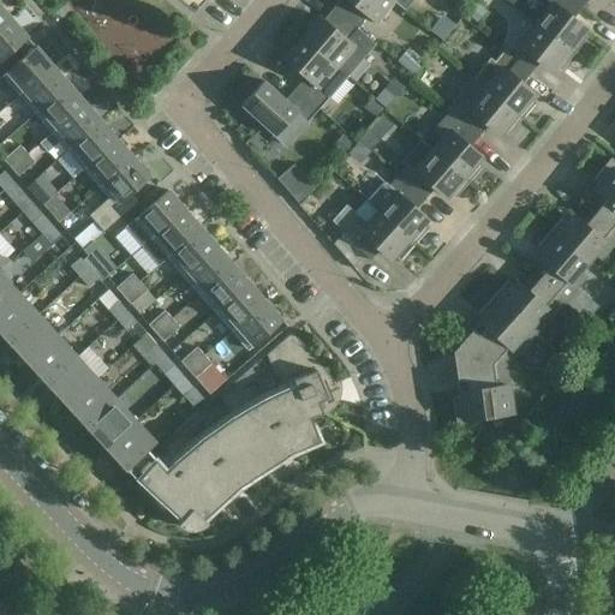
[(394,3),(390,0),(340,0),(334,9),(358,29),(368,17),(376,24),(394,3)]
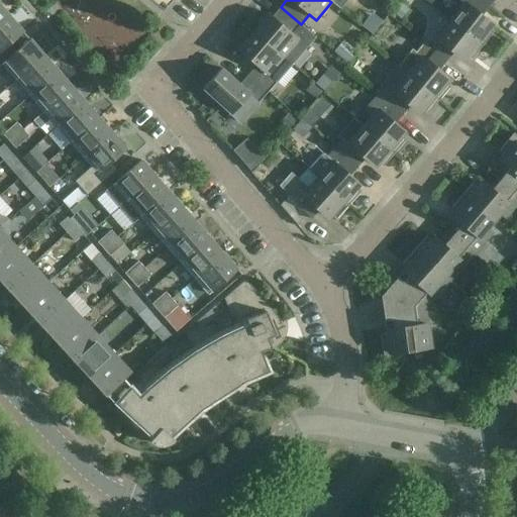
[(328,0),(331,2),(339,8),(346,0),(328,0)]
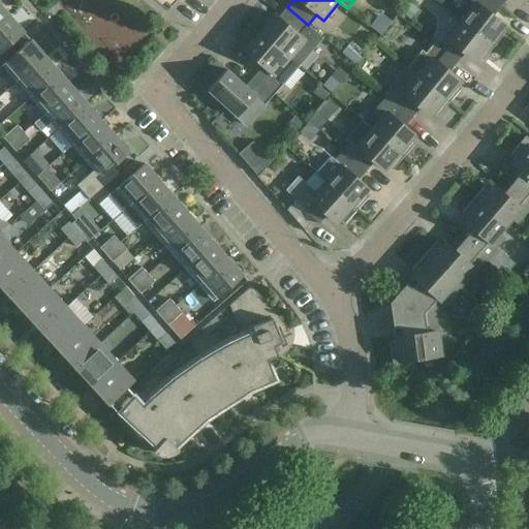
[(492,17),(500,6),(491,0),(469,0),(474,3),(461,21),(494,47),(505,32),(492,17)]
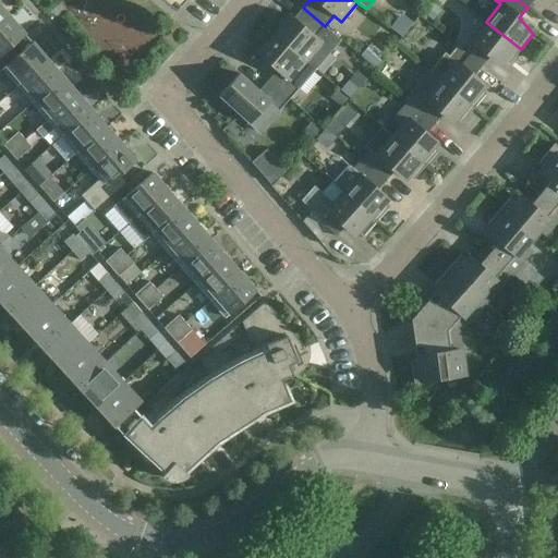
[(424,14),(433,21),(441,10),(433,3),(424,14)]
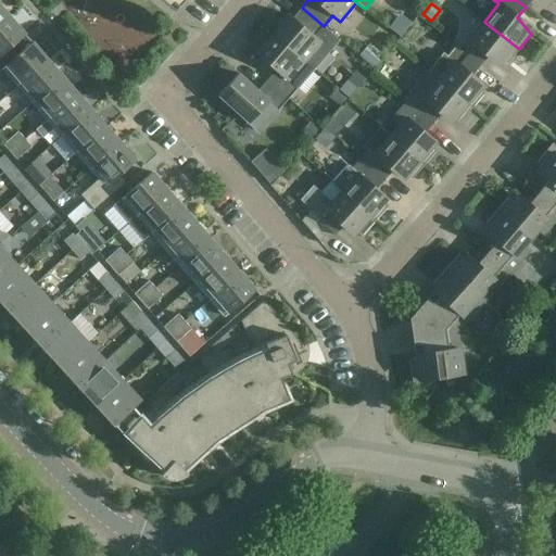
[(0,5),(0,25),(10,17),(0,5)]
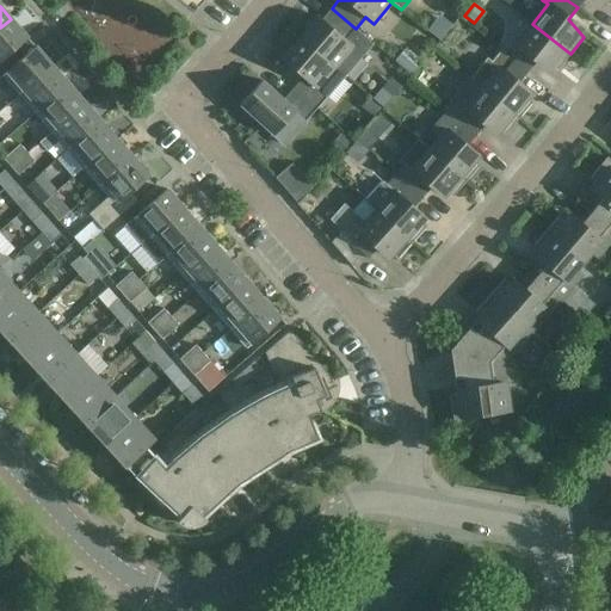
[(300,38),(337,69),(353,49),(358,53),(364,47),(370,51),(375,45),(356,29),(332,8),(322,19),(319,17),(300,38)]
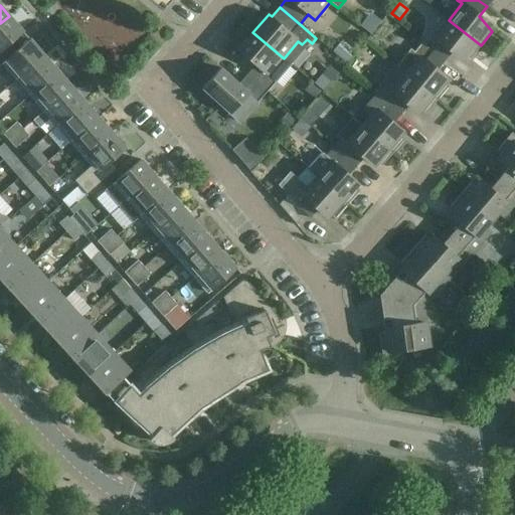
[(9,16),(0,23),(0,51),(23,32),(9,16)]
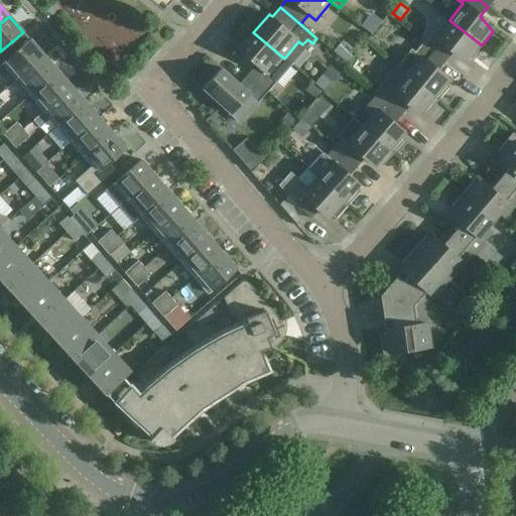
[(471,59),(482,45),(449,20),(435,38),(441,43),(434,52),(445,61),(453,51),(471,59)]
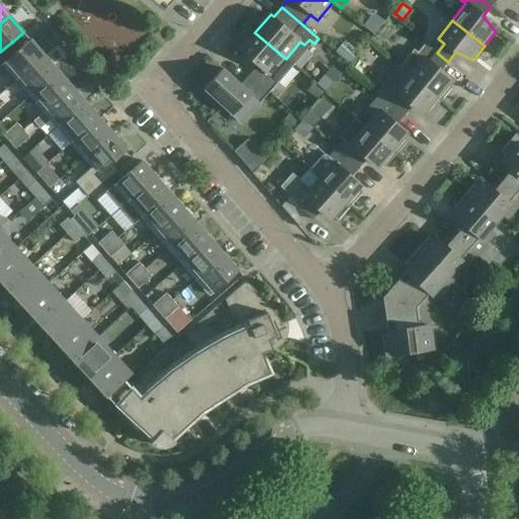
[(286,59),(254,32),(239,51),(257,66),(248,75),(269,93),(278,83),(270,77),(286,59)]
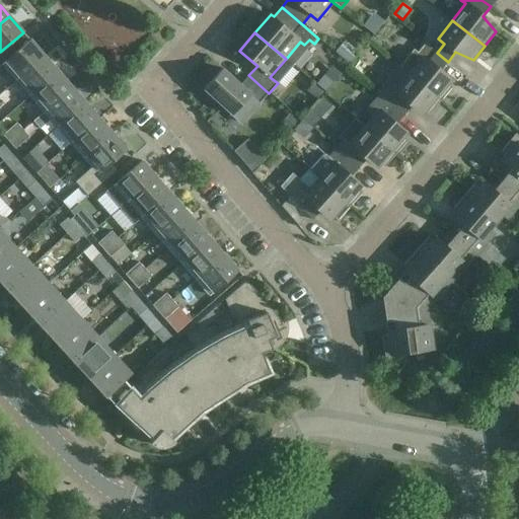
[(2,64),(16,80),(45,56),(30,40),(2,64)]
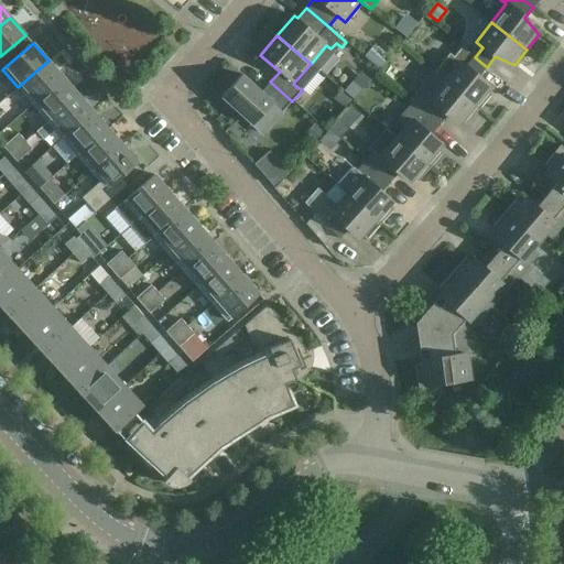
[(364,56),(379,69),(389,57),(373,45),(364,56)]
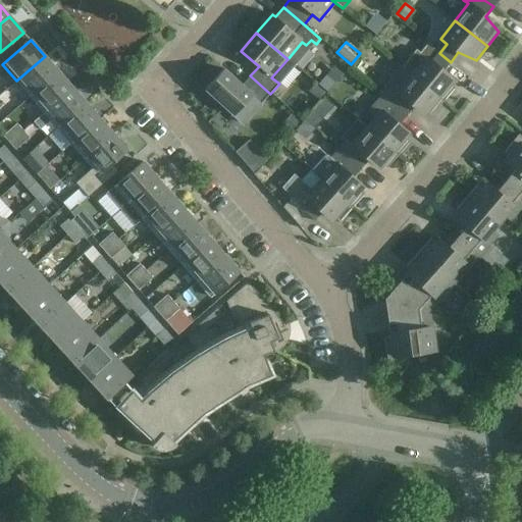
[(442,71),(451,62),(439,53),(432,62),(426,57),(412,74),(444,101),(455,87),(442,71)]
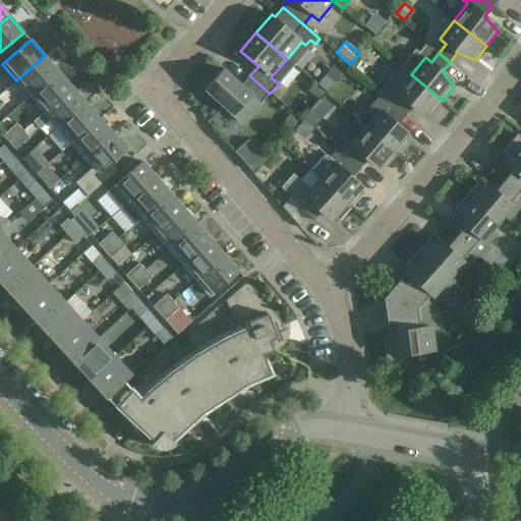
[(16,80),(30,97),(58,72),(45,56),(16,80)]
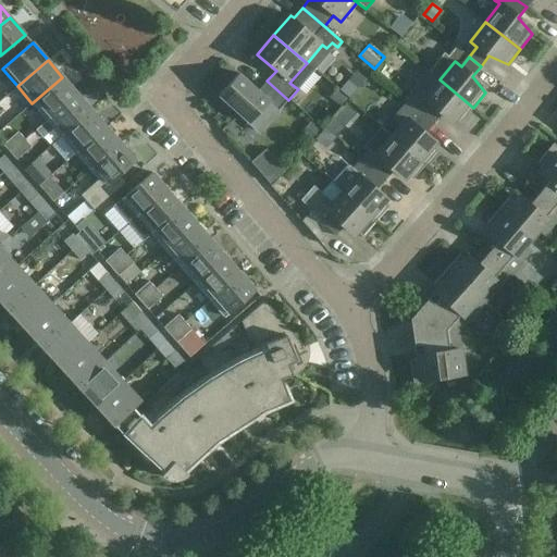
[(473,108),(440,79),(426,70),(404,98),(407,101),(433,124),(442,113),(461,123),(473,108)]
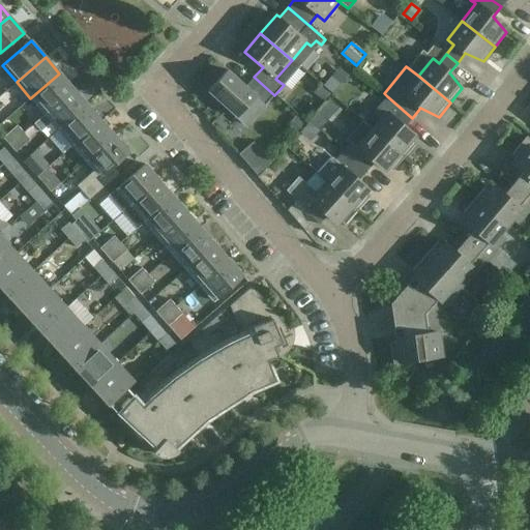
[(274,95),(254,77),(245,87),(228,70),(208,91),(237,117),(256,96),(265,106),(274,95)]
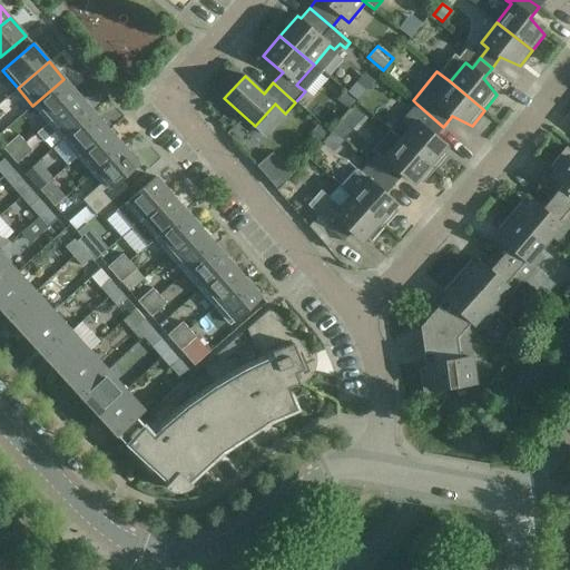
[(32,106),(48,123),(79,96),(64,79),(32,106)]
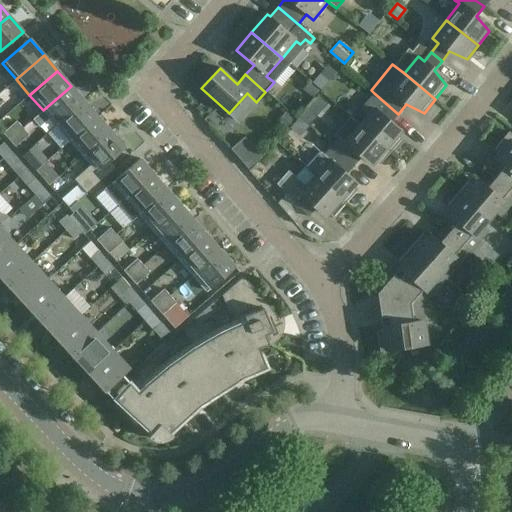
[(9,80),(0,86),(0,89),(6,98),(17,90),(9,80)]
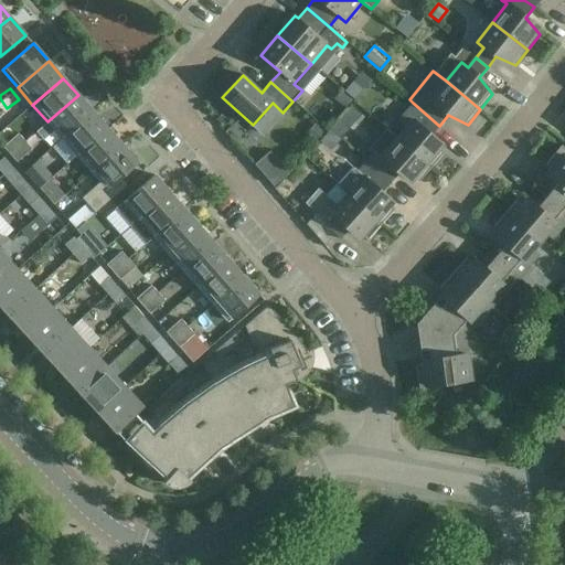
[(344,109),(352,100),(341,91),(333,99),(344,109)]
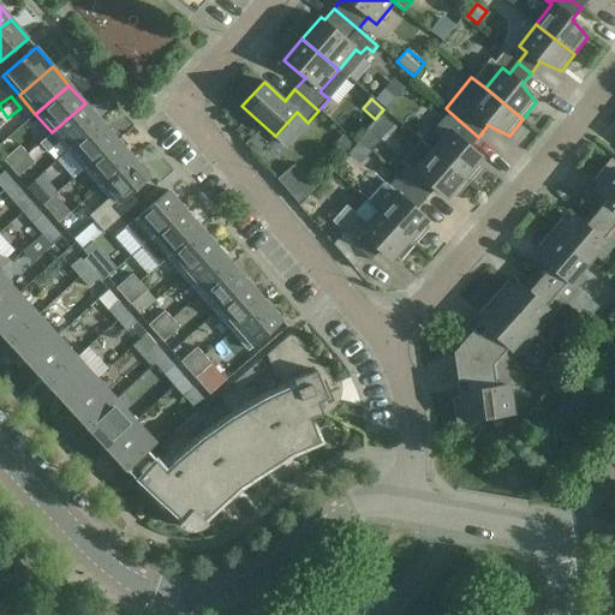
[(60,142),(67,151),(101,121),(85,103),(52,132),(39,143),(48,153),(60,142)]
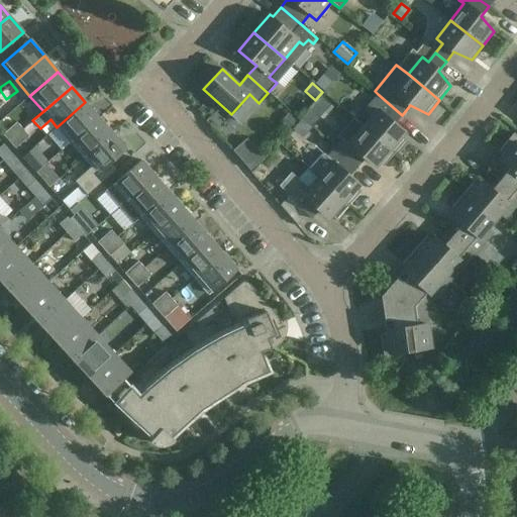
[(394,124),(402,115),(378,94),(363,112),(371,118),(364,127),(395,153),(406,140),(394,124)]
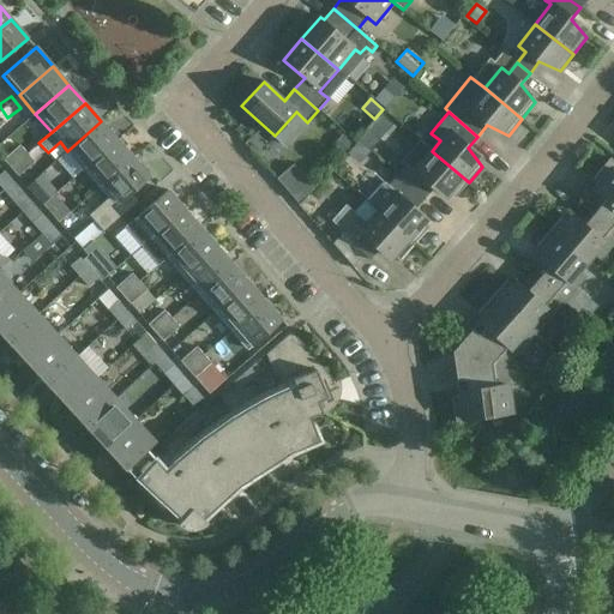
[(67,151),(83,169),(116,140),(101,121),(67,151)]
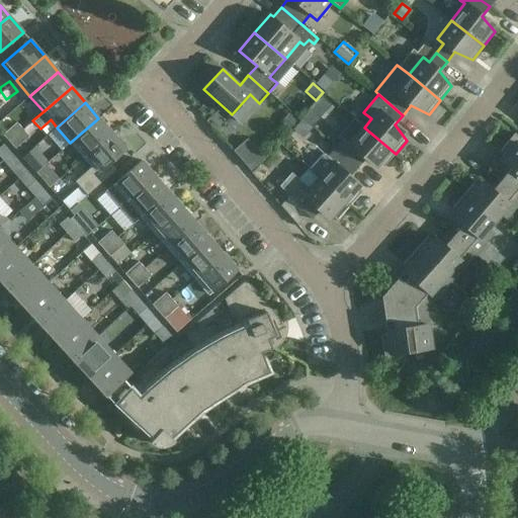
[(313,126),(321,116),(312,108),(304,118),(313,126)]
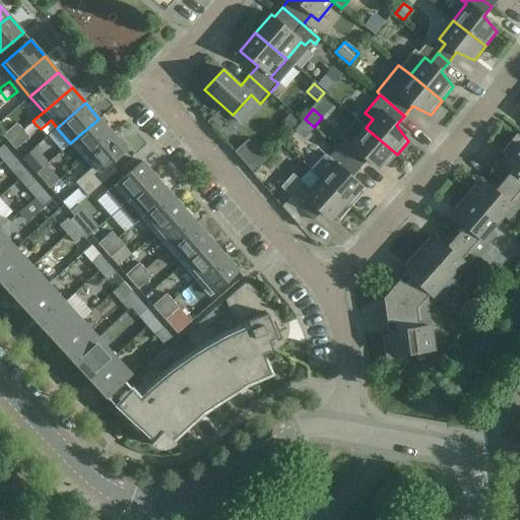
[(152,115),(142,122),(153,136),(164,129),(152,115)]
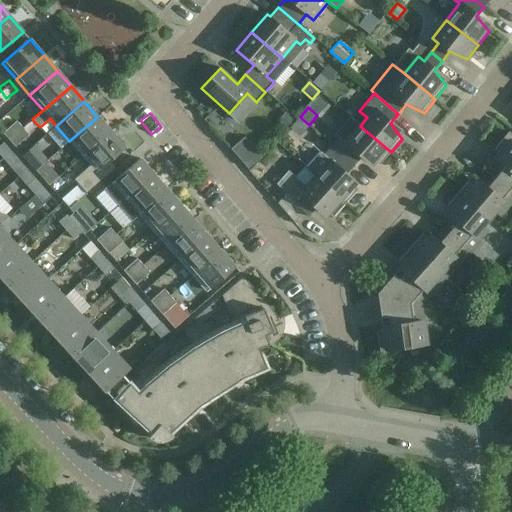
[(69,141),(83,156),(111,132),(97,117),(69,141)]
